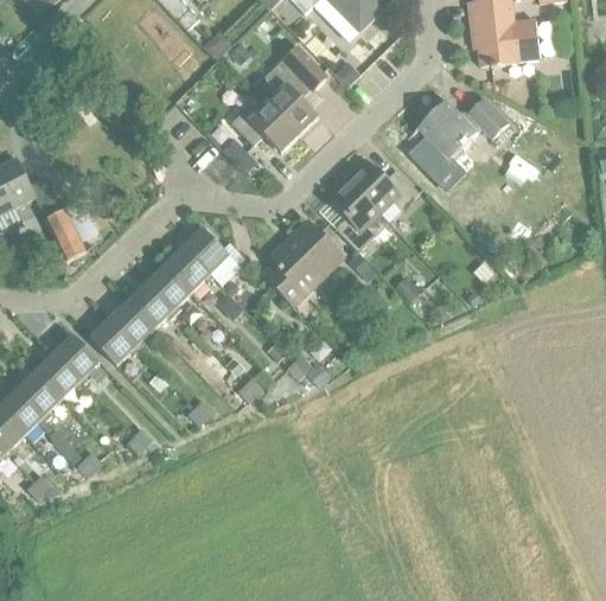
[(157,0),(177,19),(186,30),(198,18),(182,0),(157,0)]
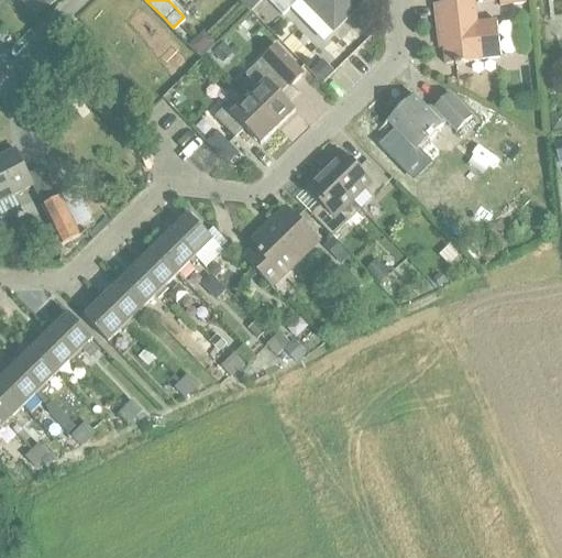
[(308,21),(322,36),(333,25),(360,0),(271,0),(282,11),(291,0),(307,0),(318,11),(308,21)]
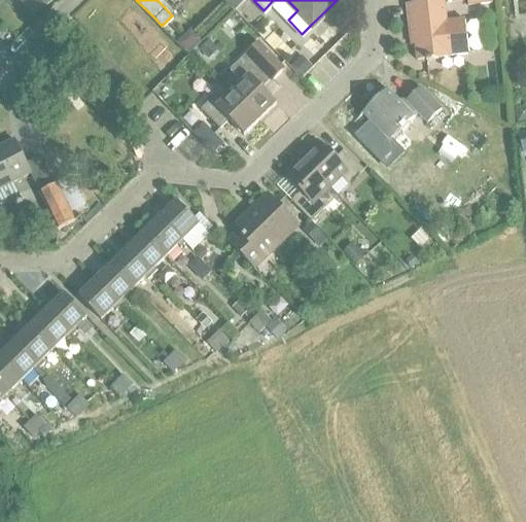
[(464,16),(446,19),(444,0),(406,0),(410,30),(414,30),(417,57),(450,54),(449,53),(467,50),(464,16)]
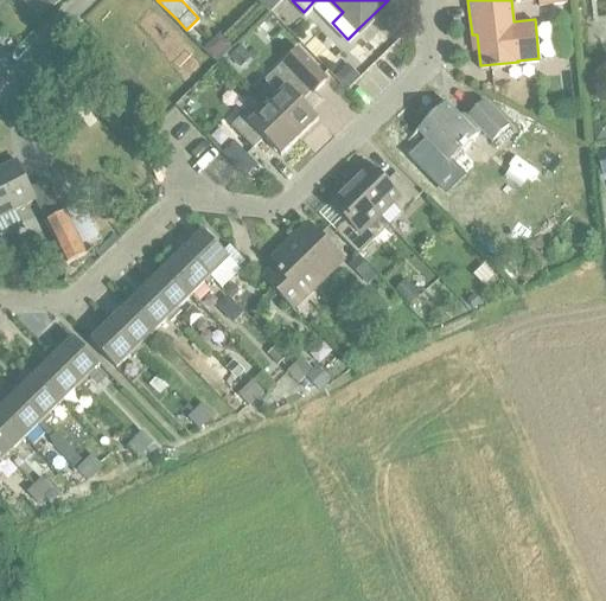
[(440,5),(440,18),(465,16),(464,4),(440,5)]
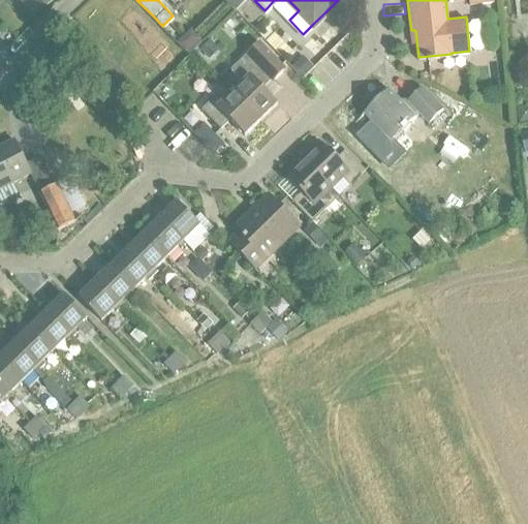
[(190,25),(180,34),(189,44),(199,35),(190,25)]
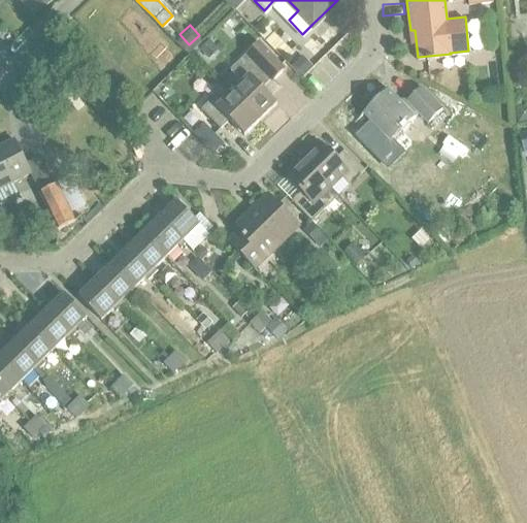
[(207,36),(198,45),(208,56),(218,46),(207,36)]
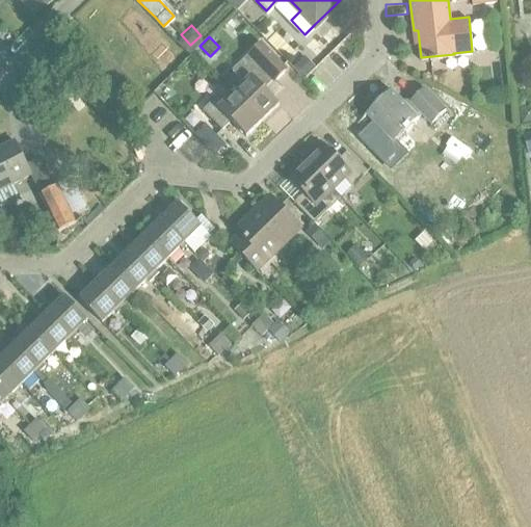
[(243,80),(234,89),(262,117),(279,102),(263,86),(273,76),(275,78),(287,67),(260,38),(231,68),(243,80)]
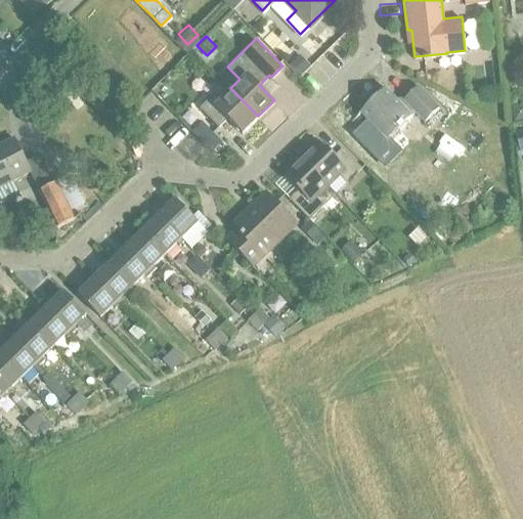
[(299,51),(289,61),(299,72),(309,61),(299,51)]
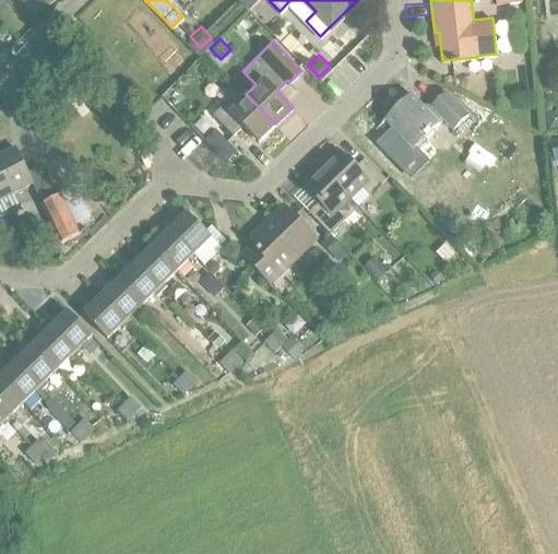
[(413,145),(423,156),(428,156),(435,150),(435,145),(425,134),(442,117),(452,127),(467,113),(444,90),(426,108),(410,92),(383,117),(413,146),(413,145)]
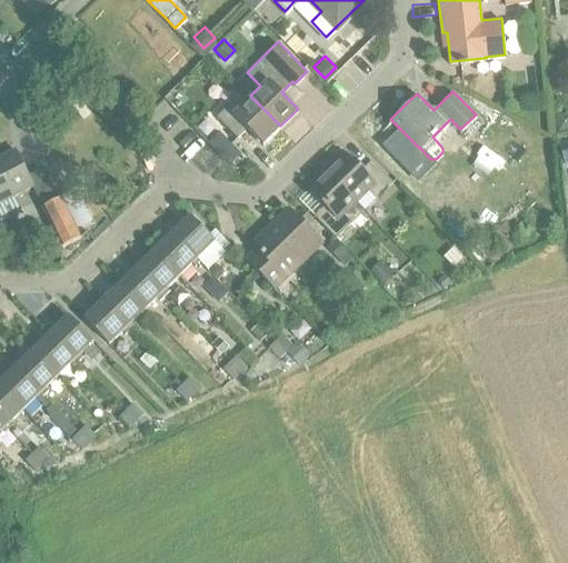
[(280,126),(250,96),(240,104),(233,98),(216,114),(237,136),(247,127),(262,142),(280,126)]
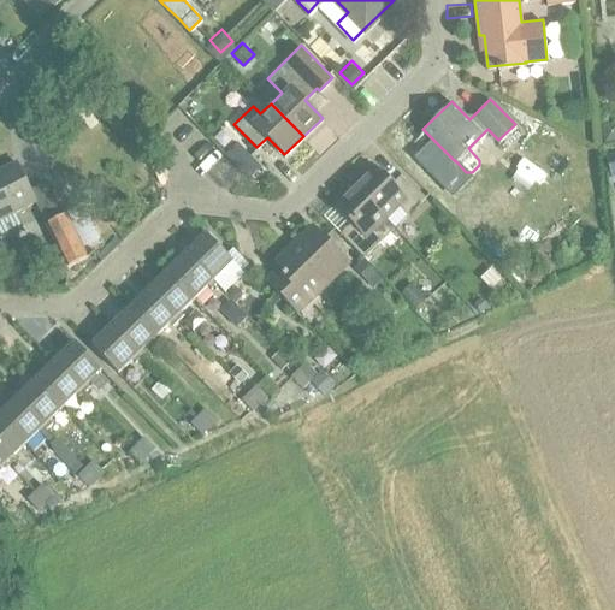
[(173,131),(191,113),(183,105),(165,122),(173,131)]
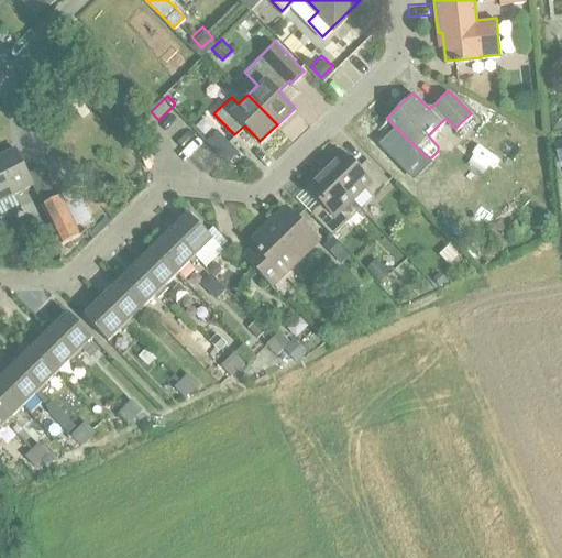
[(561,108),(549,110),(551,127),(561,124),(561,108)]
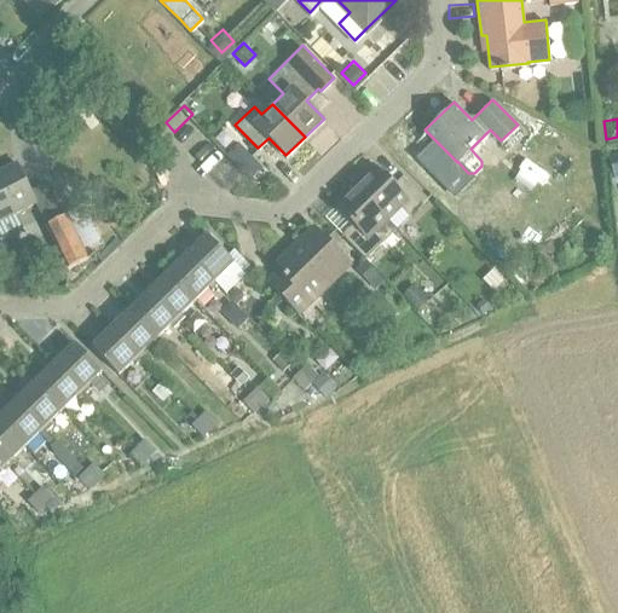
[(249,154),(238,165),(249,177),(261,165),(249,154)]
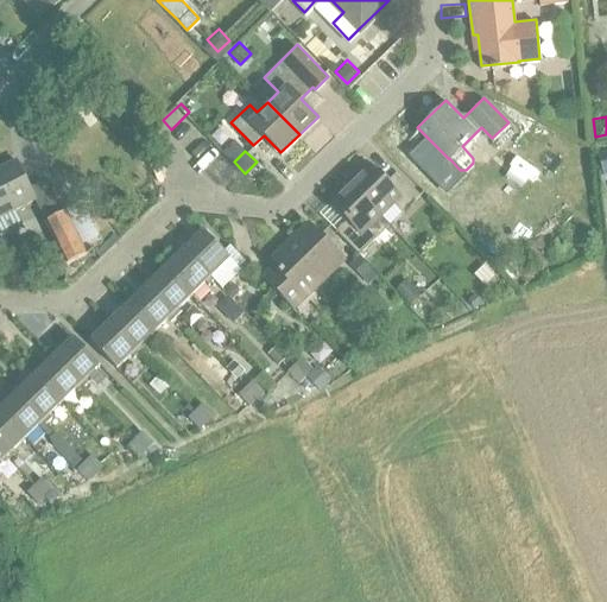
[(43,214),(58,206),(43,177),(29,184),(14,157),(0,164),(0,213),(35,196),(43,214)]
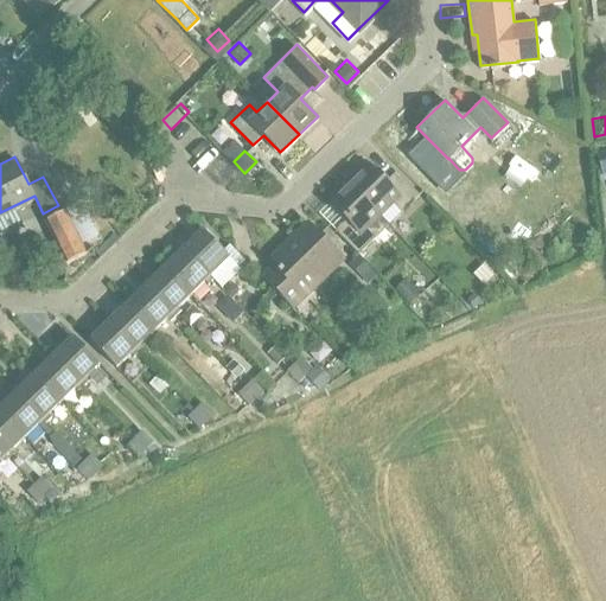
[(369,161),(349,180),(381,212),(393,200),(401,209),(419,192),(396,168),(386,178),(369,161)]
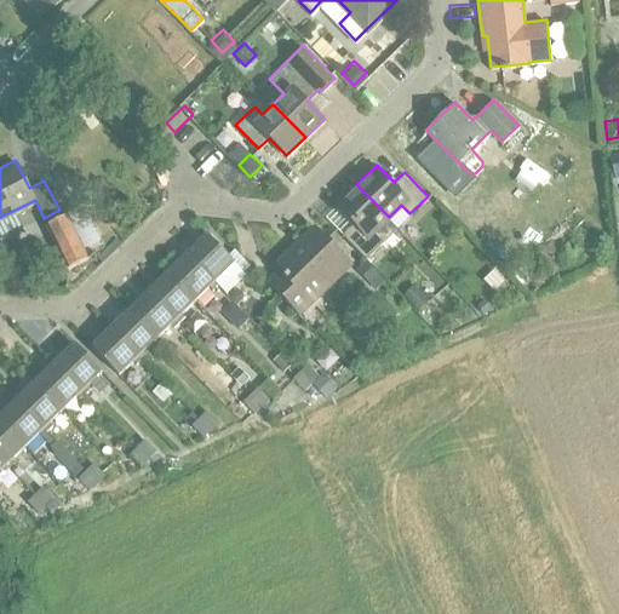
[(353,223),(342,233),(365,257),(384,239),(374,230),(389,217),(356,184),(334,205),(353,223)]
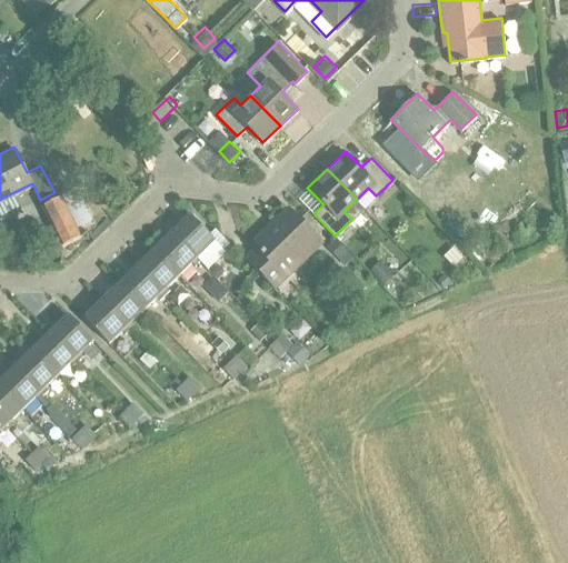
[(62,244),(80,235),(60,195),(42,204),(56,232),(50,235),(55,245),(61,243),(62,244)]
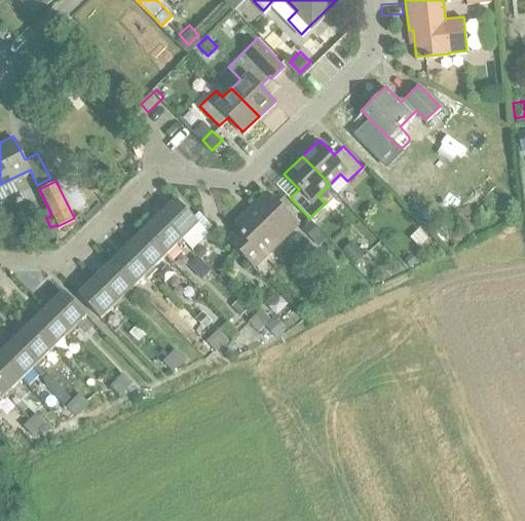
[(266,191),(232,225),(236,229),(226,238),(253,265),(263,255),(259,251),(279,230),(284,234),(297,222),(266,191)]
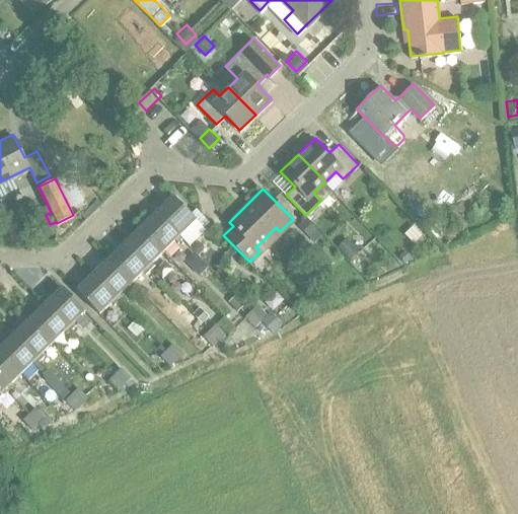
[(173,194),(156,210),(181,236),(188,242),(205,226),(173,194)]
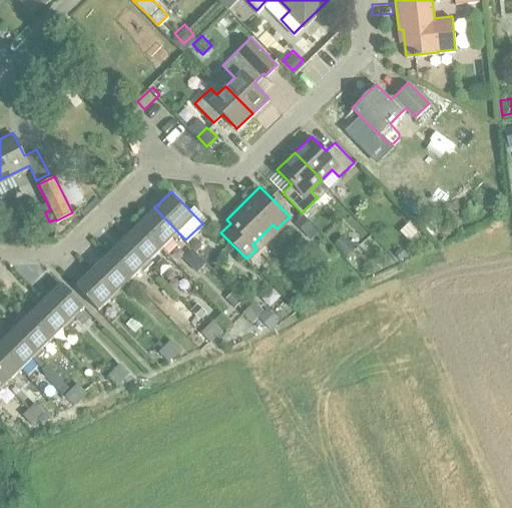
[(179,233),(176,230),(154,207),(138,223),(161,245),(172,234),(174,237),(179,233)]
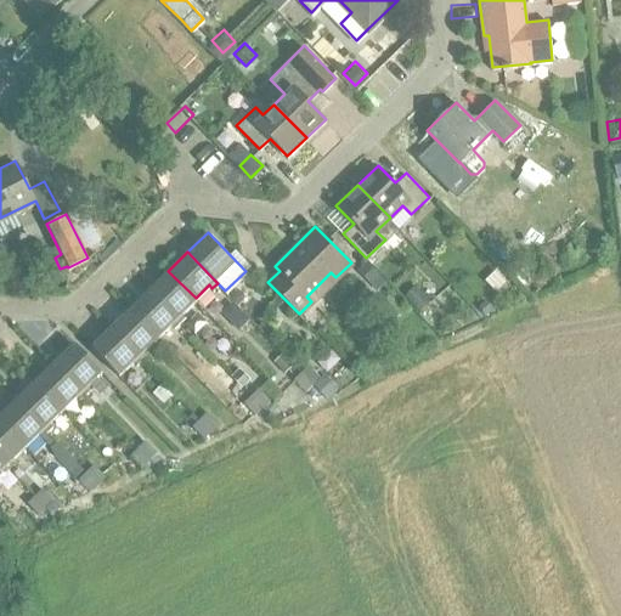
[(356,266),(376,287),(384,277),(366,258),(356,266)]
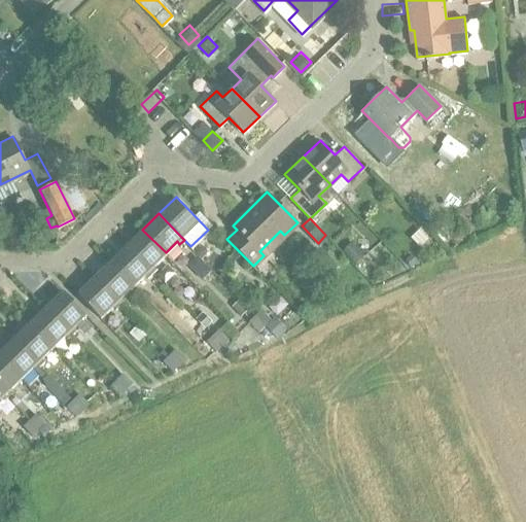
[(142,230),(127,245),(151,271),(155,267),(153,265),(166,252),(142,230)]
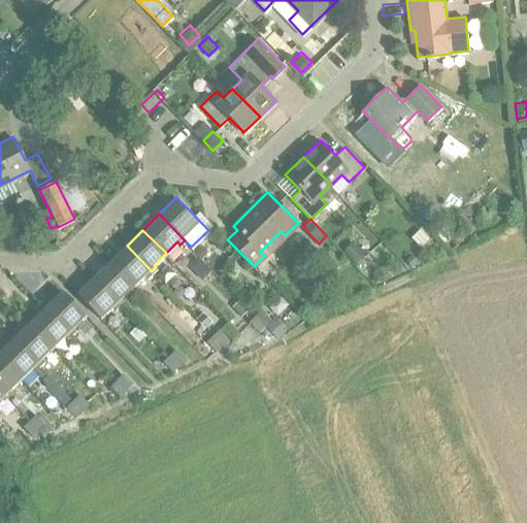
[(353,239),(342,249),(355,262),(364,253),(353,239)]
